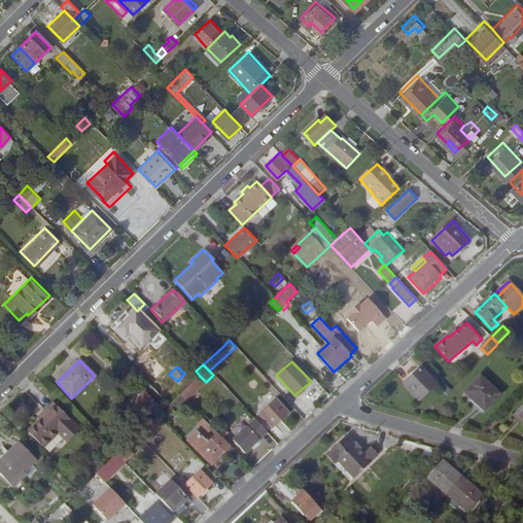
[(420,401),(438,384),(421,367),(404,383),(420,401)]
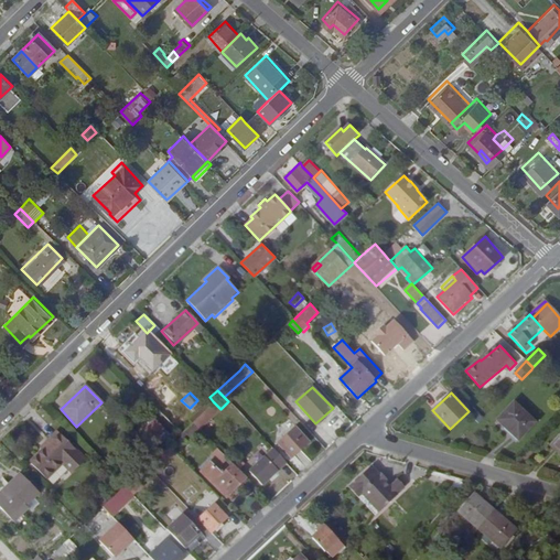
[(184,417),(164,397),(153,407),(173,428),(184,417)]
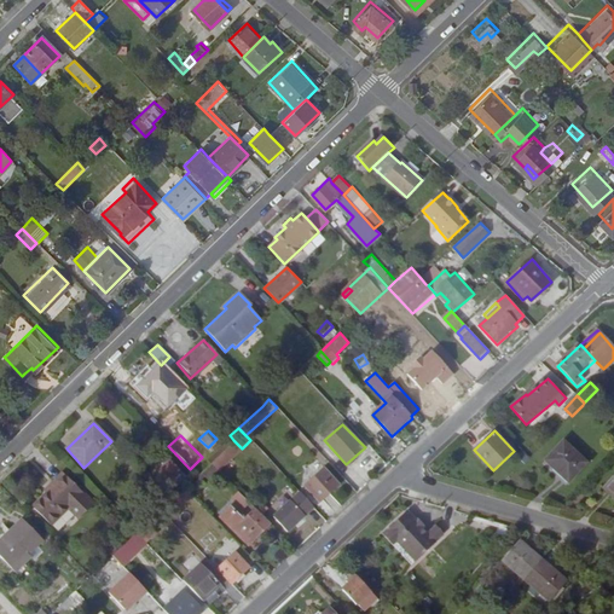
[(571,480),(589,462),(566,439),(548,457),(571,480)]
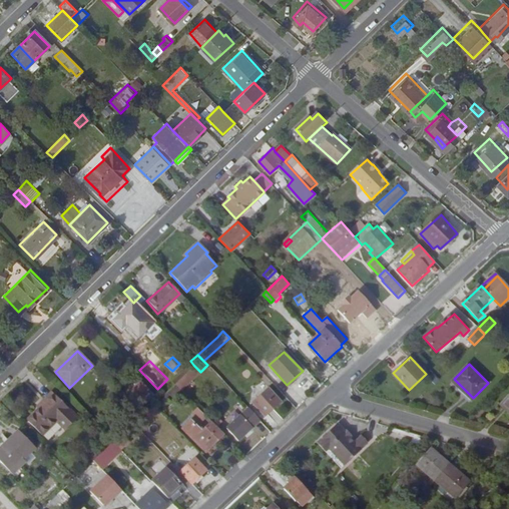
[(186,371),(193,379),(200,372),(193,365),(186,371)]
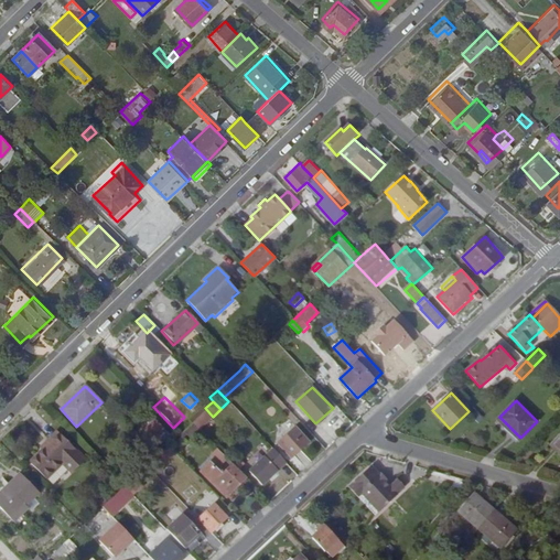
[(198,430),(213,417),(205,408),(190,422),(198,430)]
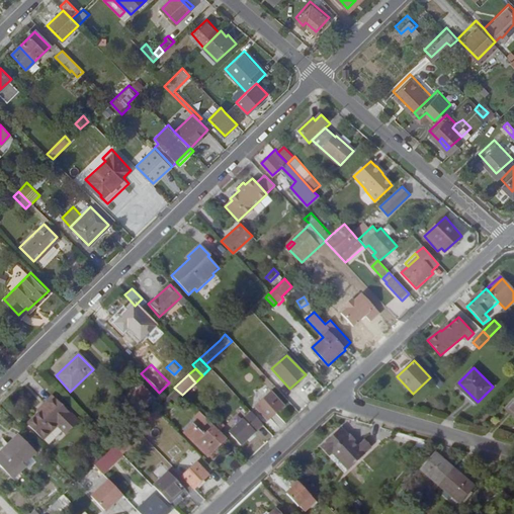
[(140,383),(134,389),(136,392),(137,393),(143,387),(140,383)]
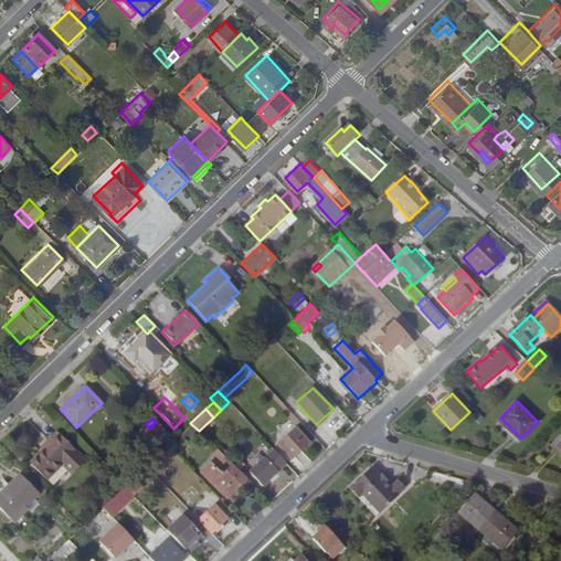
[(149,444),(163,432),(156,422),(149,429),(148,427),(140,434),(149,444)]
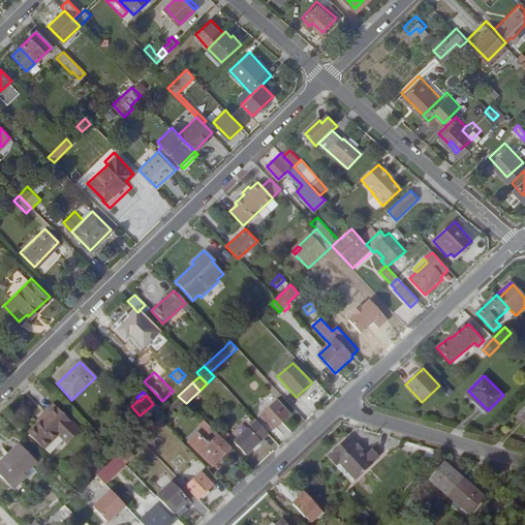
[(170,404),(177,411),(186,403),(178,396),(170,404)]
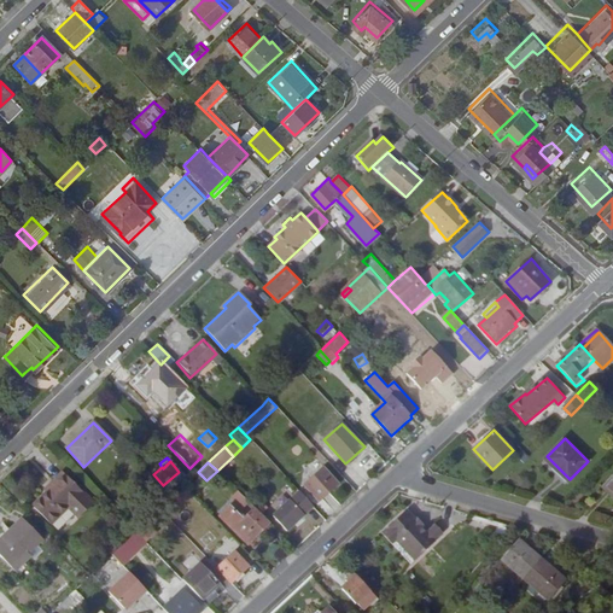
[(319,501),(338,483),(323,467),(304,484),(319,501)]
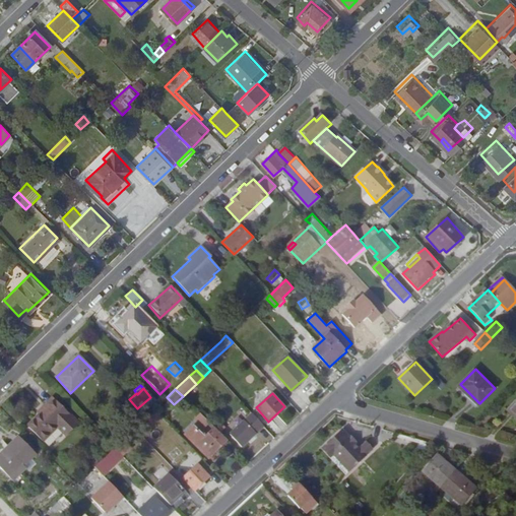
[(63,435),(76,423),(50,396),(42,404),(44,406),(23,425),(40,440),(55,426),(63,435)]
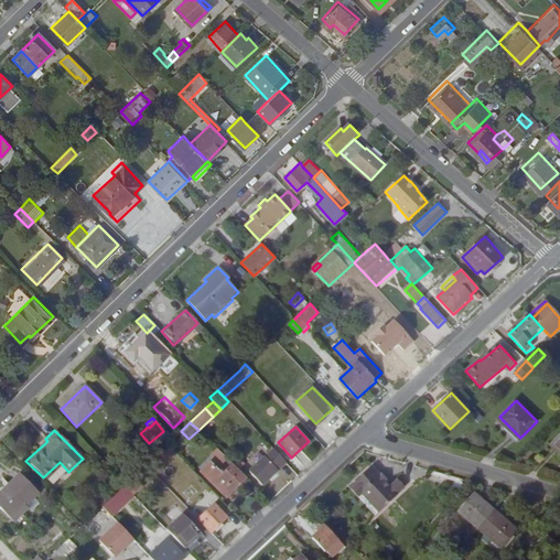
[(261,485),(286,463),(273,449),(249,472),(261,485)]
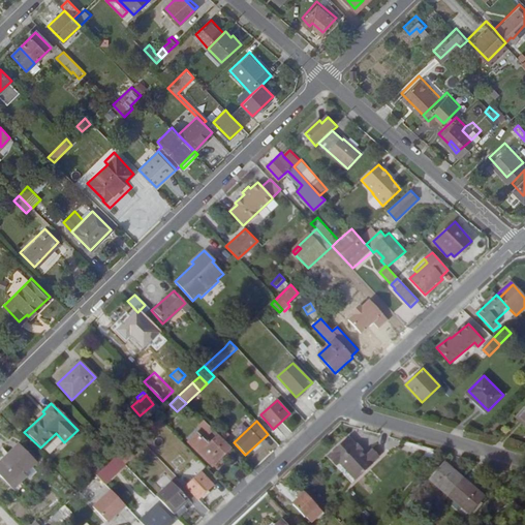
[(213,465),(232,448),(218,435),(208,445),(197,435),(190,442),(213,465)]
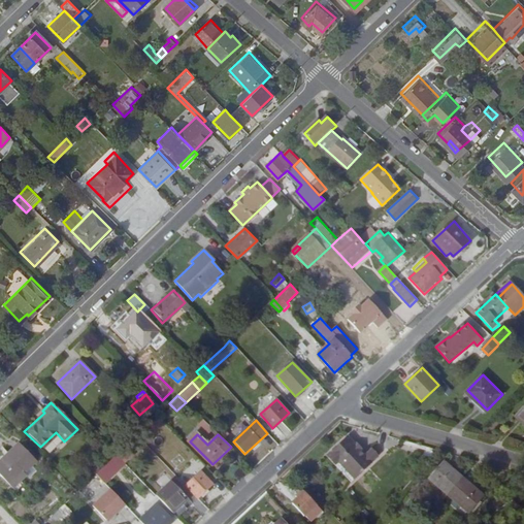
[(342,466),(347,462),(355,471),(362,480),(381,464),(379,462),(384,457),(379,451),(372,456),(355,436),(333,456),(342,466)]
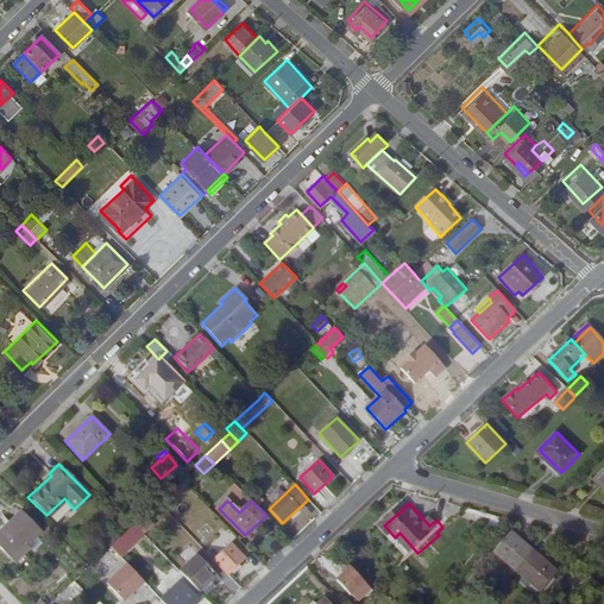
[(492,518),(502,522),(505,517),(466,507),(465,510),(492,518)]
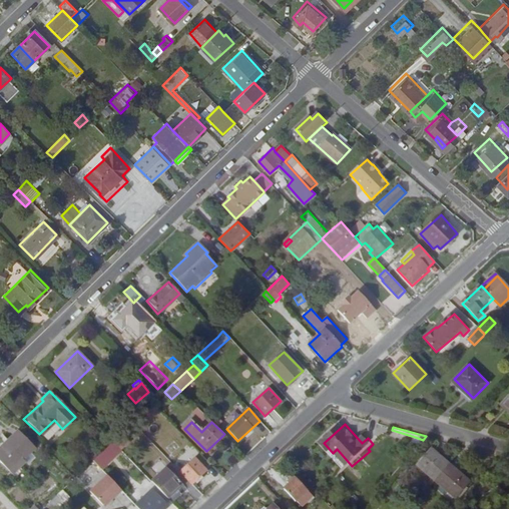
[(21,456),(34,444),(19,428),(0,445),(0,460),(11,472),(24,460),(21,456)]
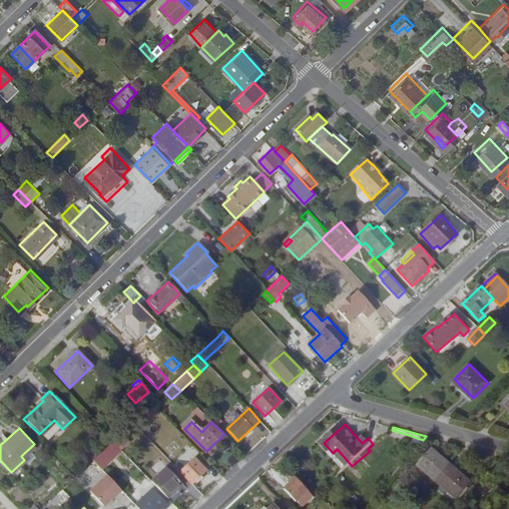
[(117,436),(109,428),(102,434),(109,442),(111,441),(117,436)]
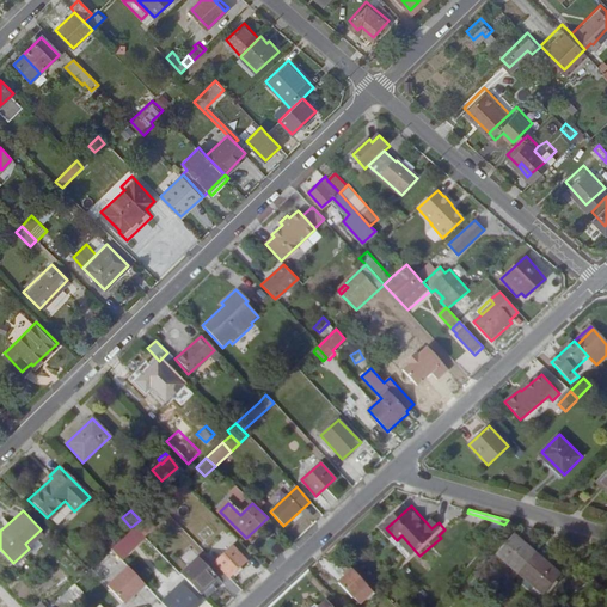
[(198,537),(209,529),(204,521),(194,528),(198,537)]
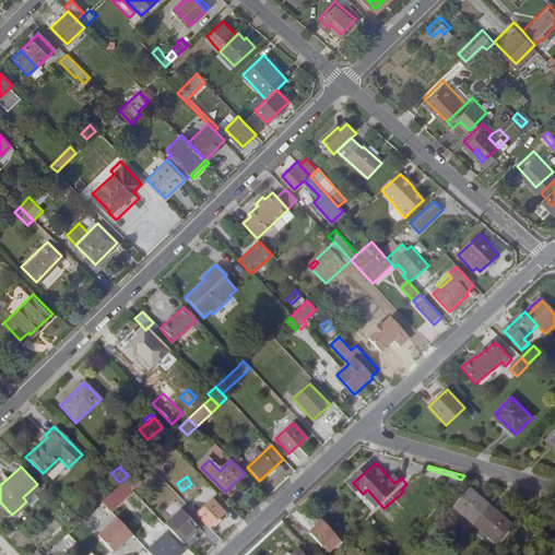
[(443,488),(449,494),(459,482),(452,476),(443,488)]
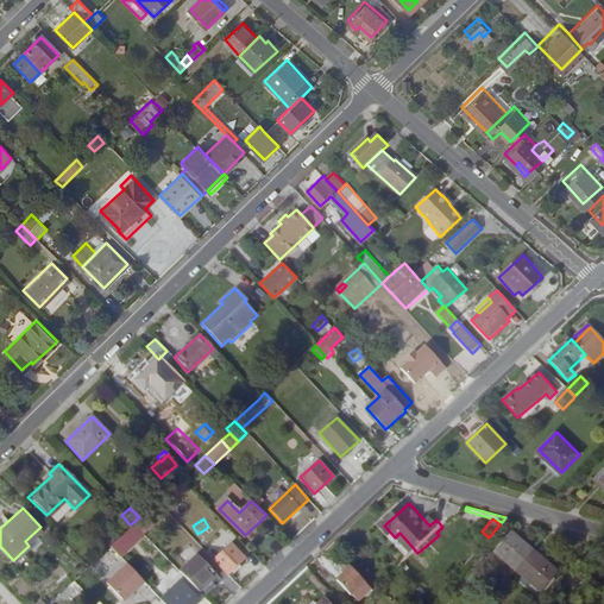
[(496,549),(517,570),(534,549),(513,530),(496,549)]
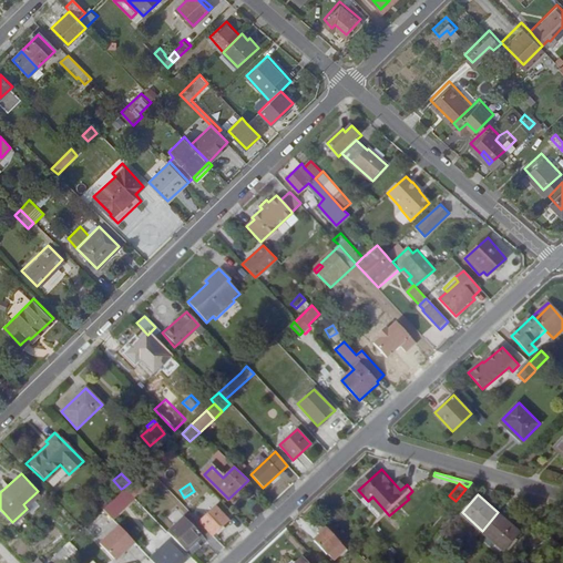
[(100,509),(101,508),(109,501),(103,495),(94,503),(100,509)]
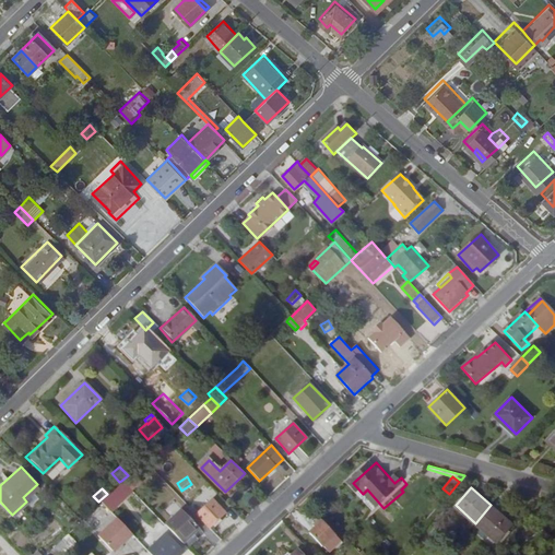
[(363,494),(372,503),(376,499),(367,489),(363,494)]
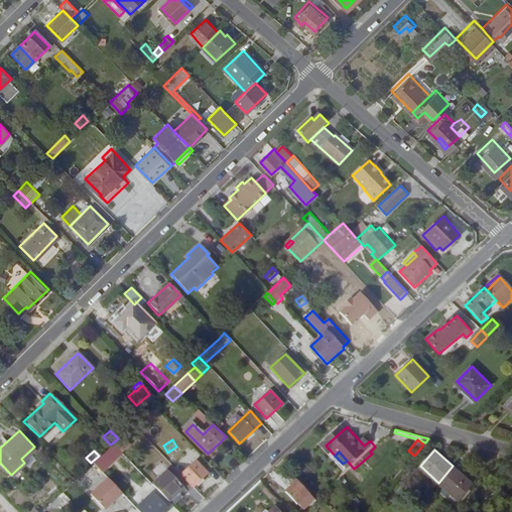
[(208,473),(206,471),(211,466),(202,456),(181,475),(188,482),(194,487),(208,473)]
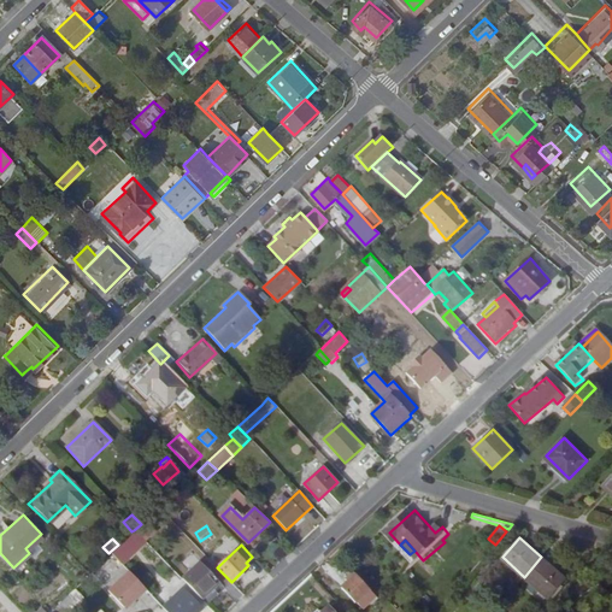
[(111,558),(107,554),(100,560),(104,564),(111,558)]
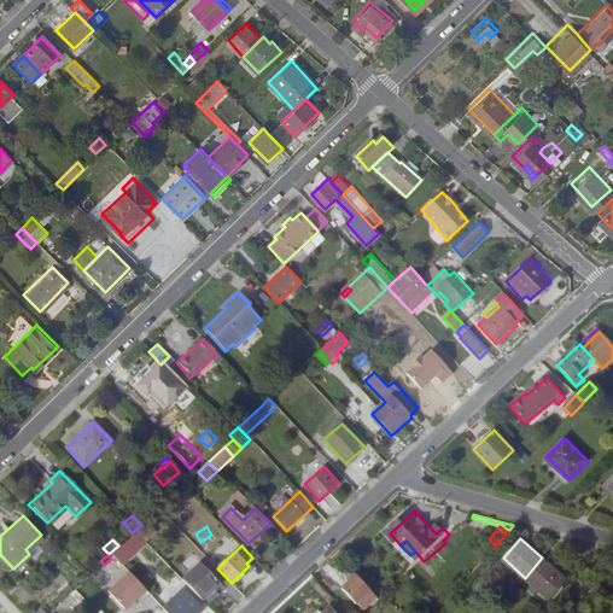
[(226,577),(217,568),(205,556),(181,581),(203,601),(226,577)]
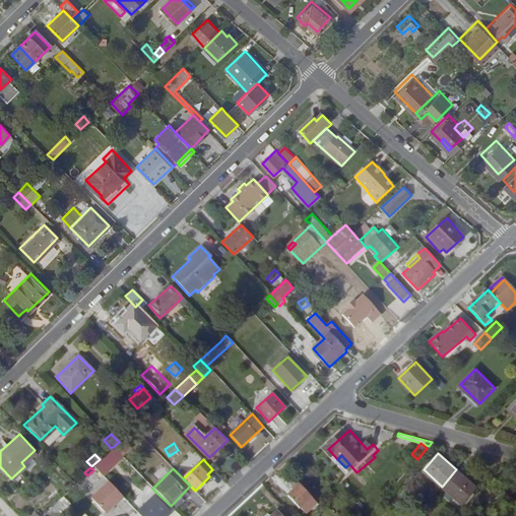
[(461,504),(476,488),(456,469),(442,487),(461,504)]
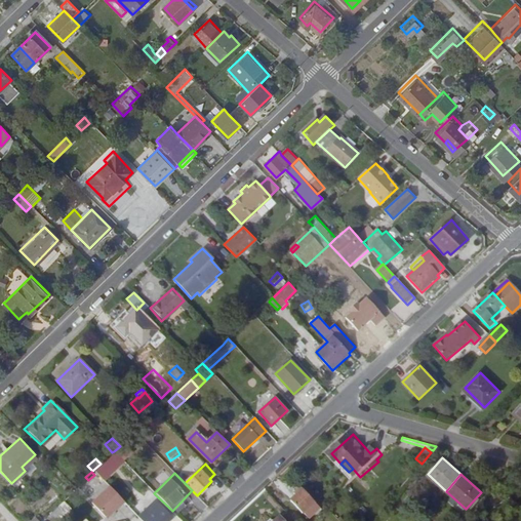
[(120,497),(106,483),(89,501),(103,515),(120,497)]
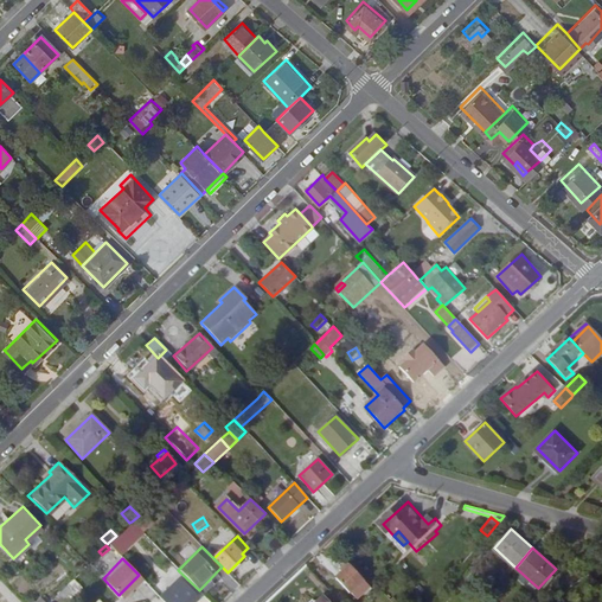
[(352,589),(364,578),(347,561),(340,568),(343,571),(337,577),(350,591),(352,589)]
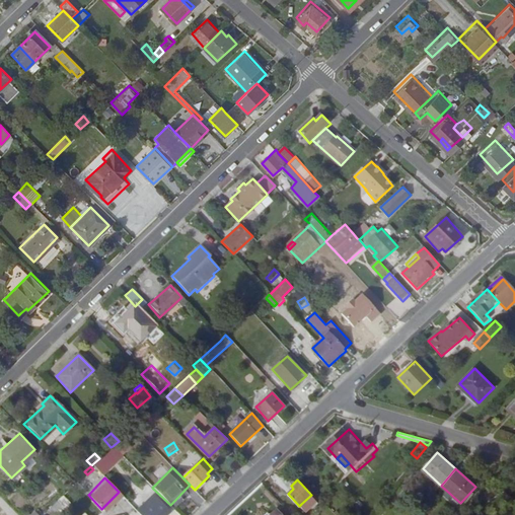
[(306,510),(316,500),(311,495),(301,504),(306,510)]
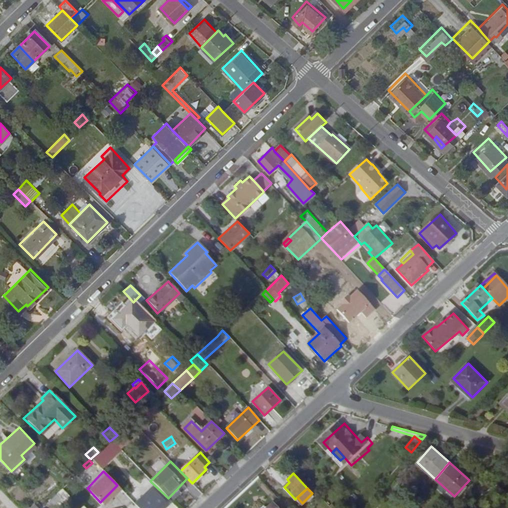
[(143,497),(135,504),(139,507),(163,507),(167,504),(156,492),(151,496),(149,494),(144,498),(143,497)]
